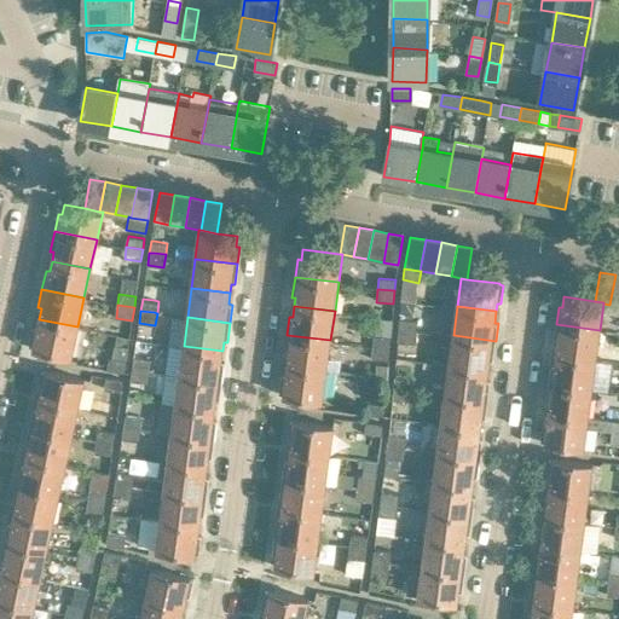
[(29,345),(33,346),(33,347),(71,356),(77,327),(39,319),(36,328),(34,327),(29,345)]
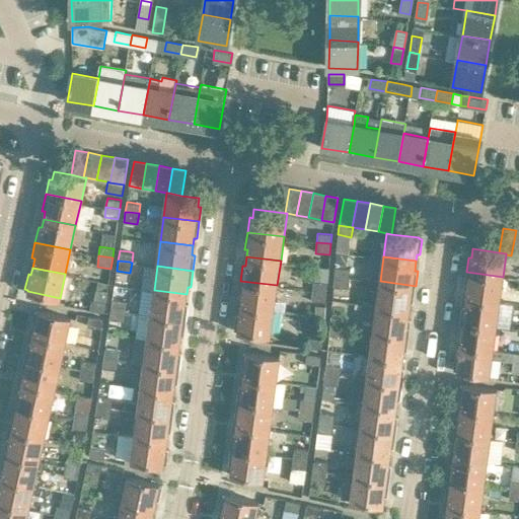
[(348,269),(335,268),(334,278),(348,279),(348,269)]
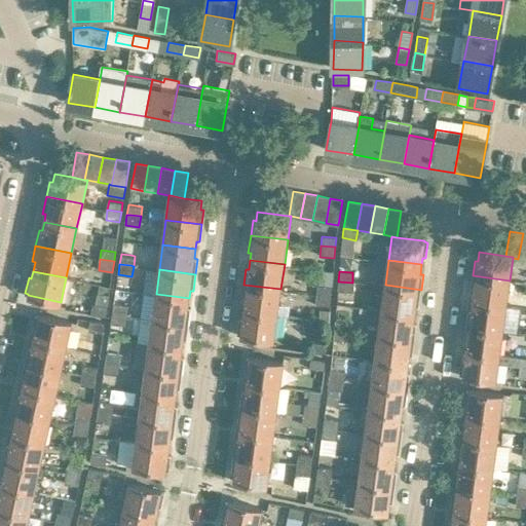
[(473,301),(506,305),(510,280),(473,275),(471,293),(474,294),(473,301)]
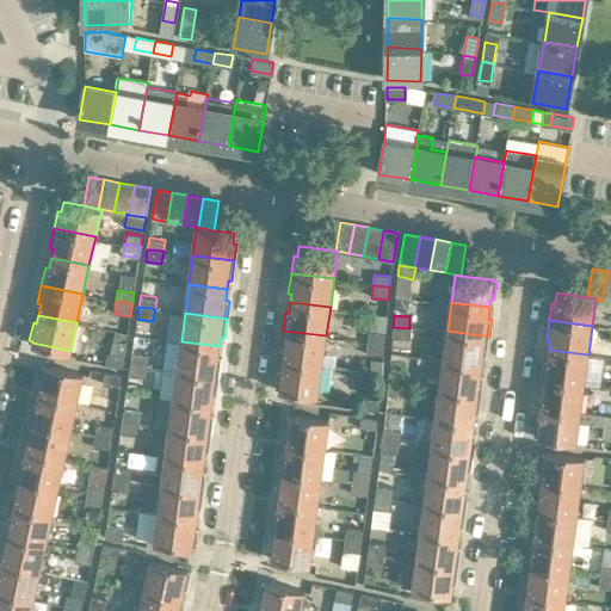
[(408,340),(409,328),(393,327),(392,339),(408,340)]
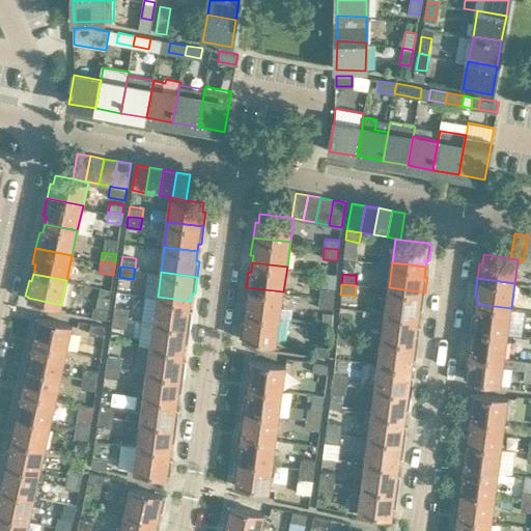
[(320,286),(319,297),(334,299),(335,287),(320,286)]
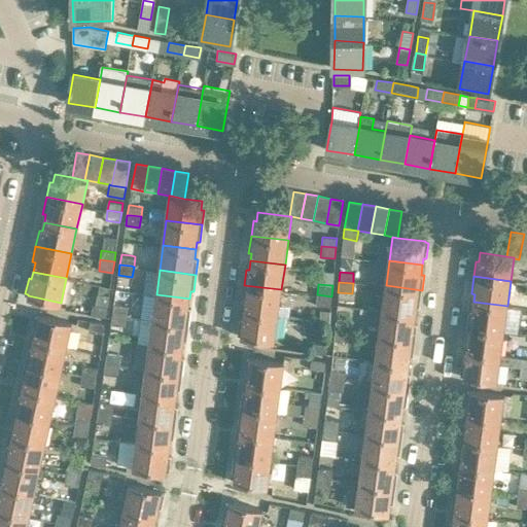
[(242,302),(245,303),(244,310),(278,314),(281,289),(244,285),(242,302)]
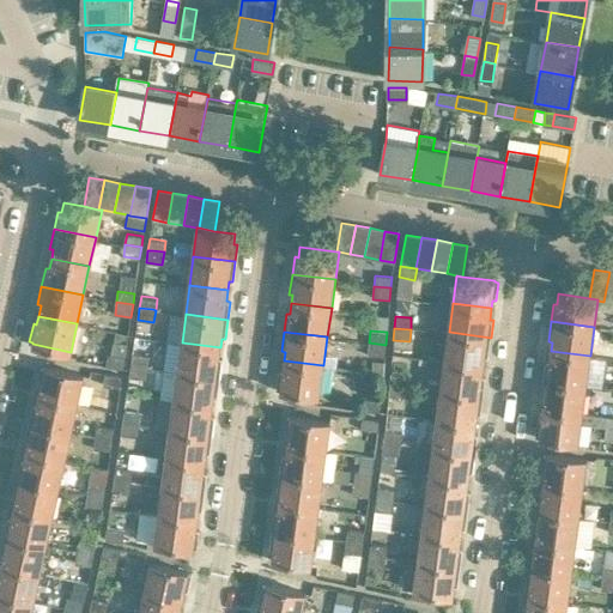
[(491,338),(449,332),(445,360),(484,366),(485,357),(489,358),(491,338)]
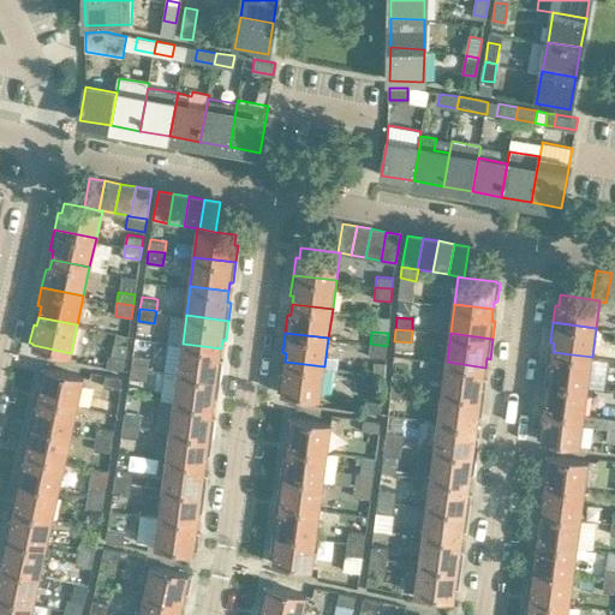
[(109,357),(107,369),(124,371),(129,335),(117,334),(115,345),(114,345),(113,358),(109,357)]
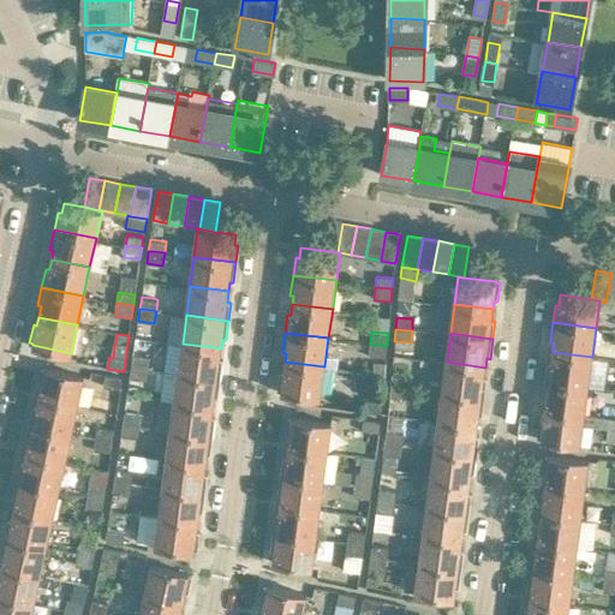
[(220,359),(221,348),(183,344),(179,372),(221,378),(224,359),(220,359)]
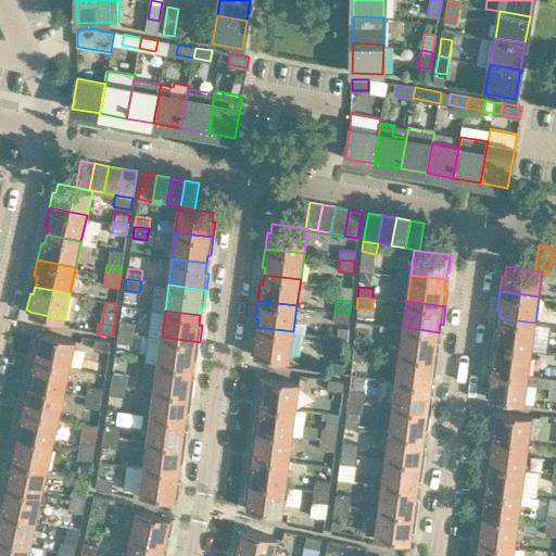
[(350,313),(335,311),(333,321),(349,324),(350,313)]
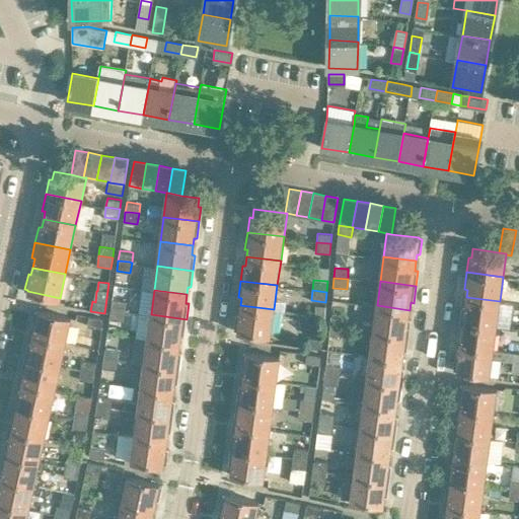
[(462,305),(460,321),(497,326),(510,328),(513,303),(500,301),(466,297),(465,306),(462,305)]
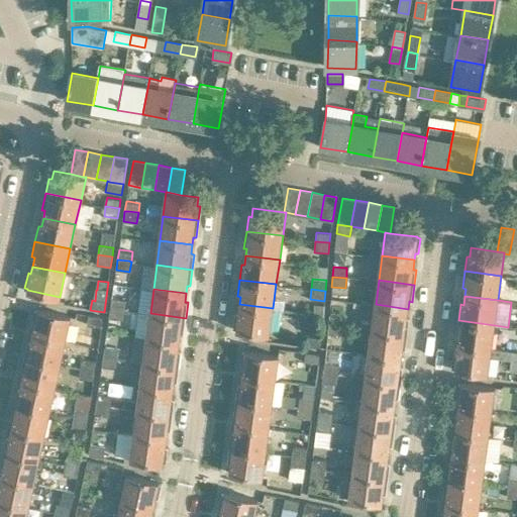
[(125,300),(112,298),(110,308),(124,310),(125,300)]
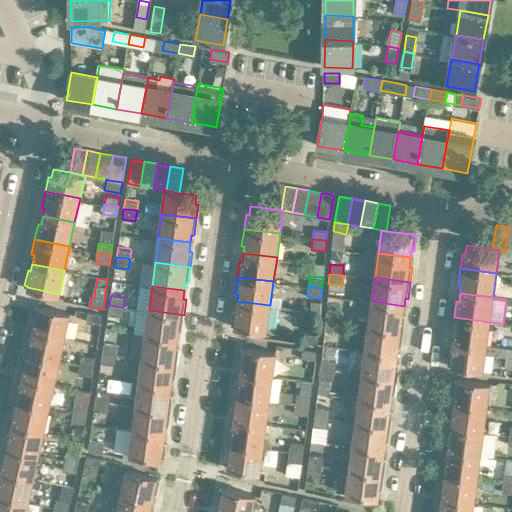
[(234,326),(245,328),(267,331),(270,305),(237,301),(236,310),(233,310),(231,325),(234,325),(234,326)]
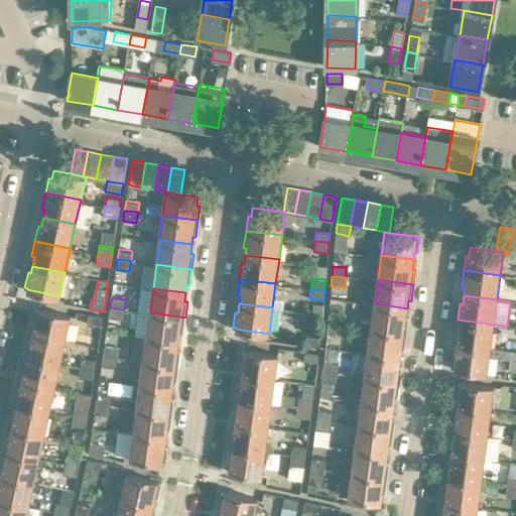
[(406,316),(407,308),(375,303),(372,328),(406,333),(408,317),(406,316)]
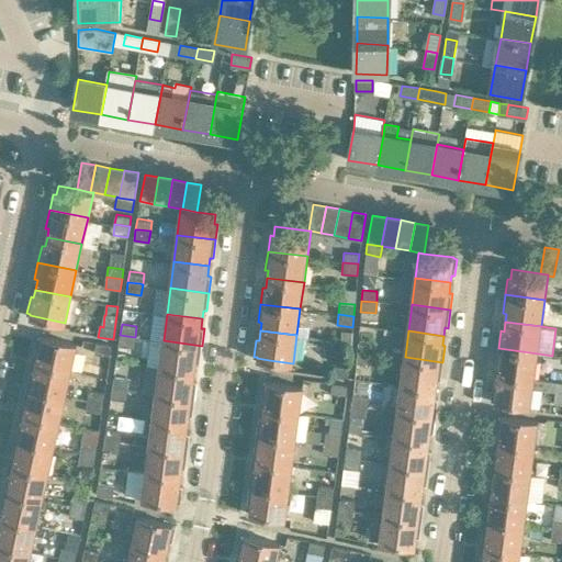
[(133,348),(135,337),(120,335),(119,346),(133,348)]
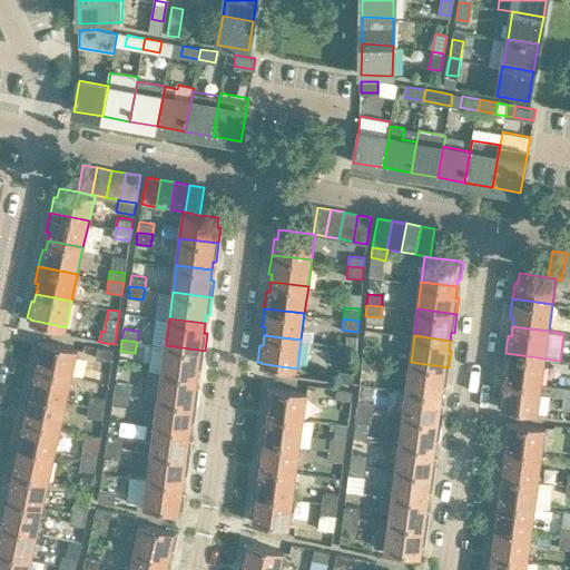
[(39,342),(35,359),(38,359),(36,366),(74,374),(79,349),(41,341),(41,342),(39,342)]
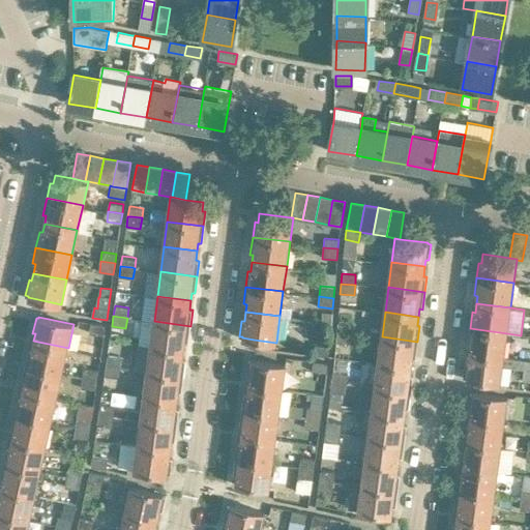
[(188,343),(190,326),(154,321),(150,347),(183,351),(185,342),(188,343)]
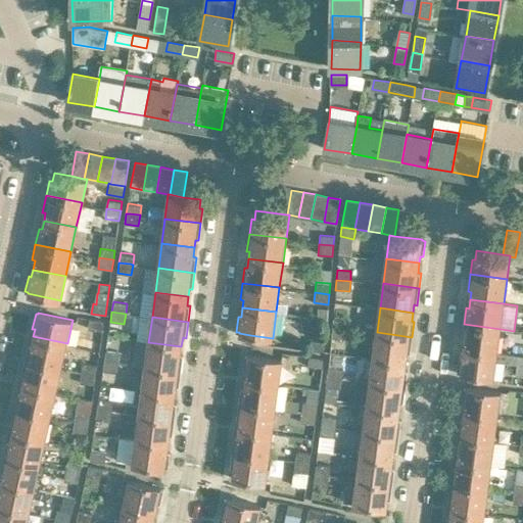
[(333,317),(332,327),(346,328),(347,318),(333,317)]
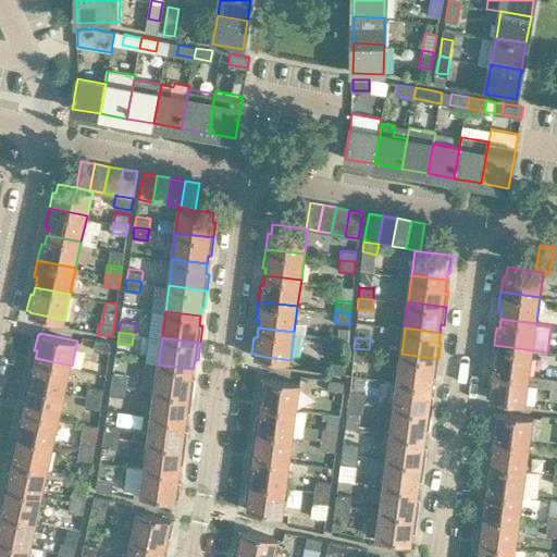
[(111,343),(96,341),(95,351),(109,354),(111,343)]
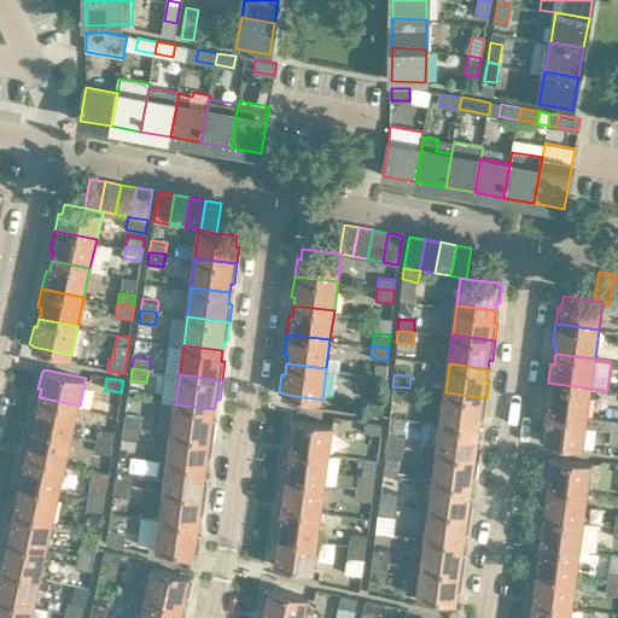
[(547,413),(588,419),(592,389),(548,383),(546,402),(548,402),(547,413)]
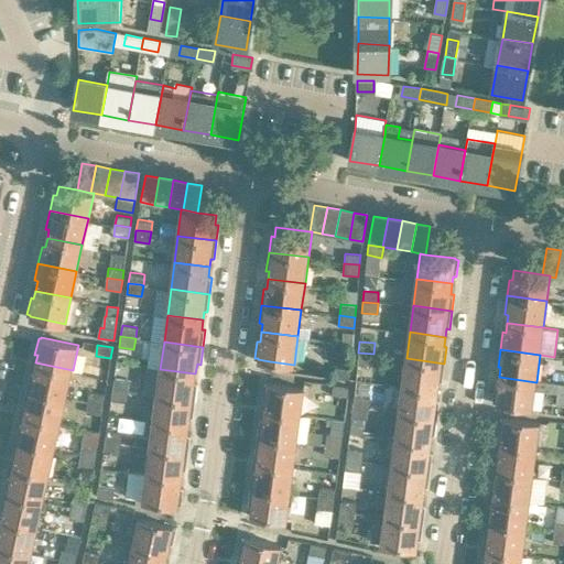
[(373,354),(358,353),(357,364),(372,365),(373,354)]
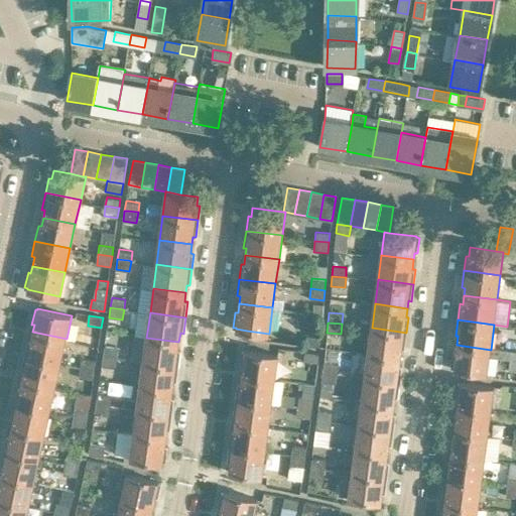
[(406,333),(372,328),(368,353),(400,357),(401,349),(404,349),(406,333)]
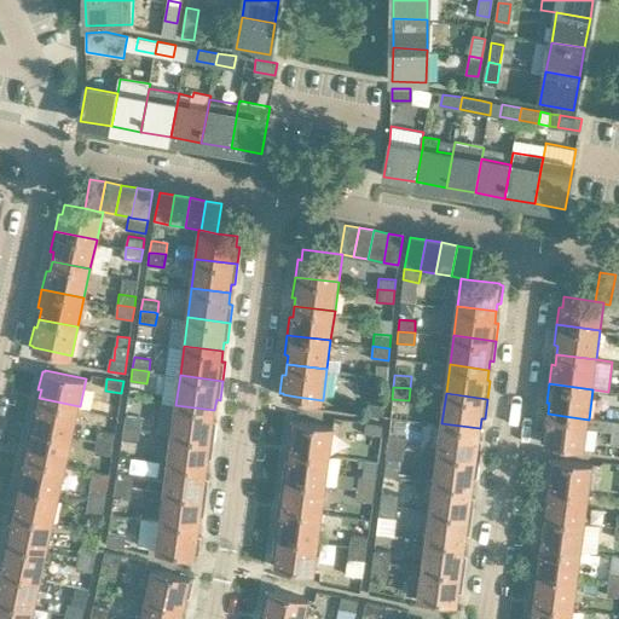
[(34,409),(29,426),(74,435),(80,406),(39,398),(36,409),(34,409)]
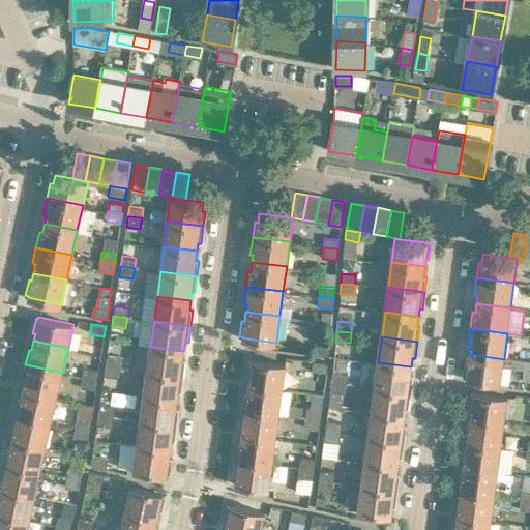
[(328,357),(329,347),(315,346),(314,356),(328,357)]
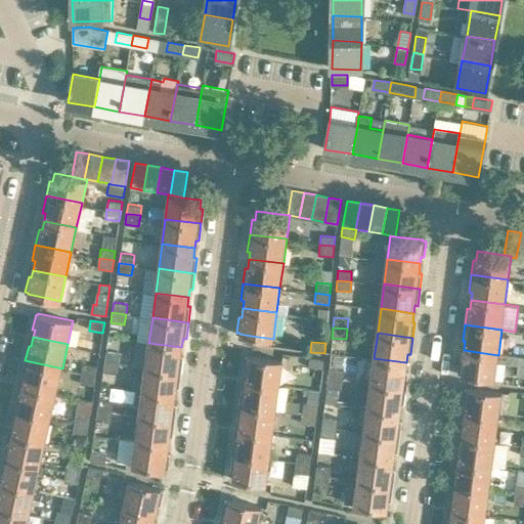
[(180,355),(181,347),(148,343),(145,367),(181,372),(183,355),(180,355)]
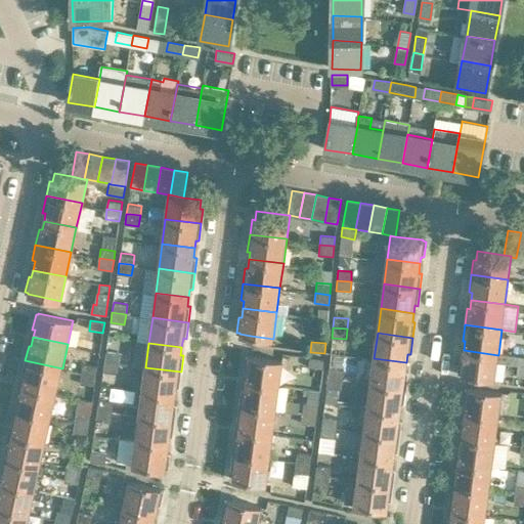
[(523,357),(498,355),(464,350),(463,357),(460,357),(457,373),(461,373),(461,375),(495,379),(497,364),(519,366),(518,376),(523,376),(523,357)]
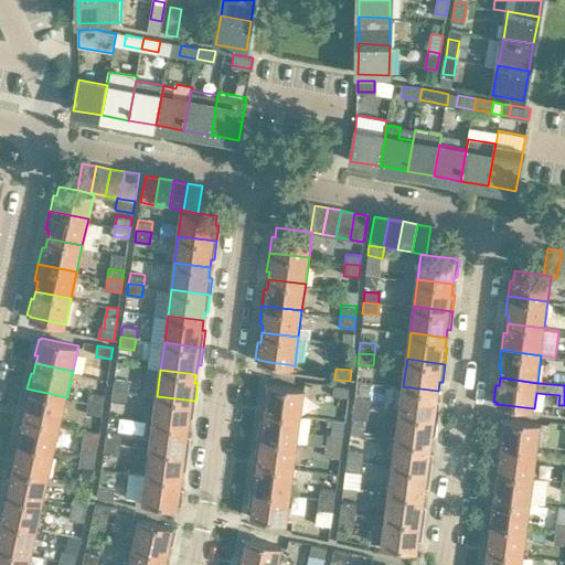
[(129,382),(114,380),(113,391),(128,392),(129,382)]
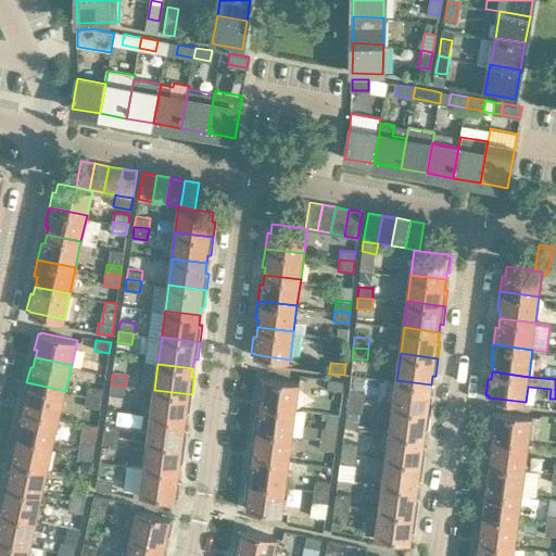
[(262,395),(261,403),(297,407),(300,382),(264,378),(264,379),(261,379),(258,395),(262,395)]
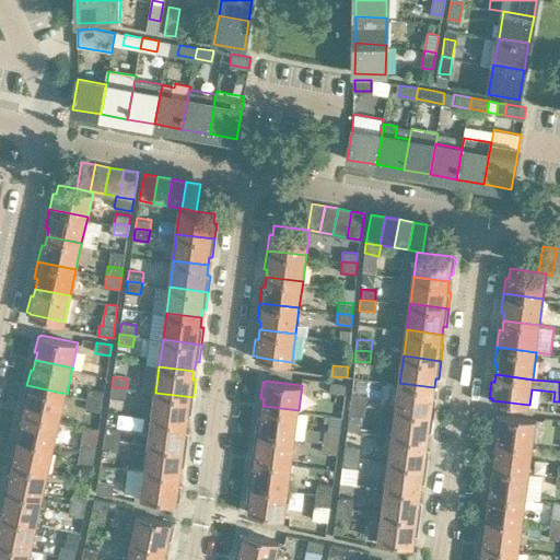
[(342,416),(345,395),(346,384),(331,383),(330,394),(327,413),(342,416)]
